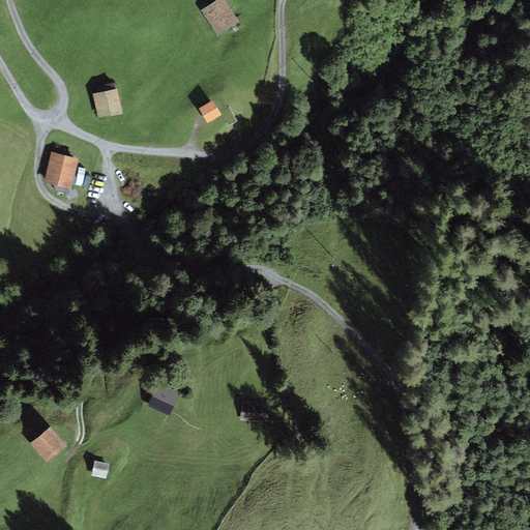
[(226,0),(219,0),(203,10),(219,36),(241,23),(226,0)]
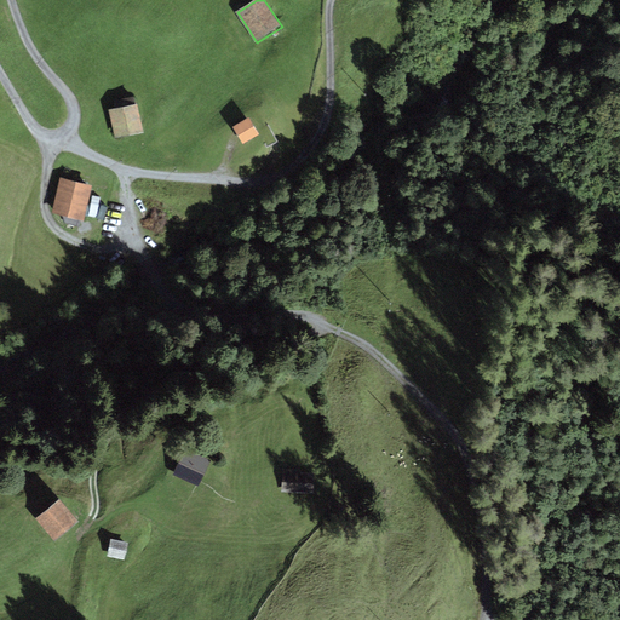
[(139,104),(112,109),(116,137),(144,132),(139,104)]
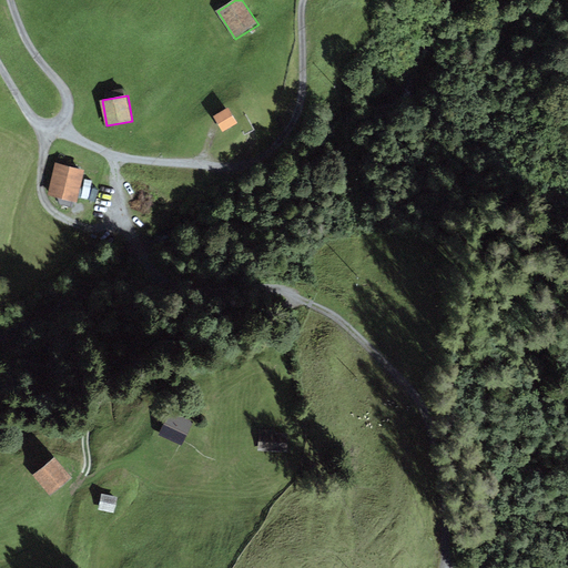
[(231,109),(216,117),(225,132),(240,124),(231,109)]
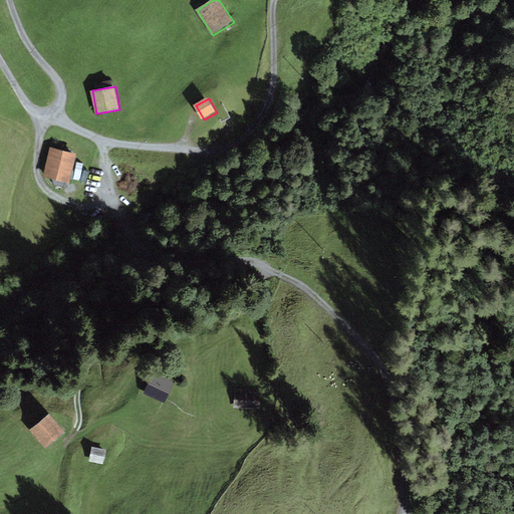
[(74,151),(51,147),(45,174),(68,179),(74,151)]
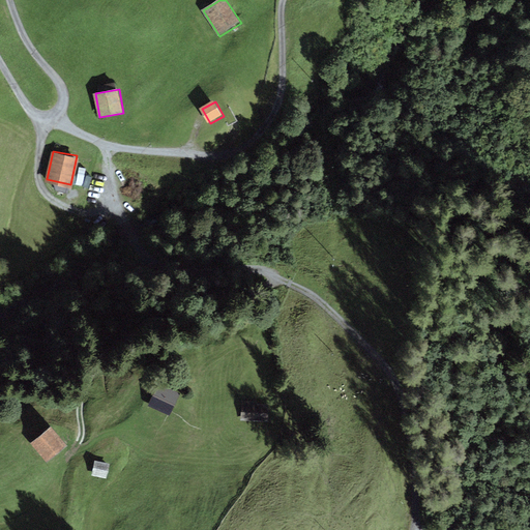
[(182,393),(160,383),(153,401),(175,410),(182,393)]
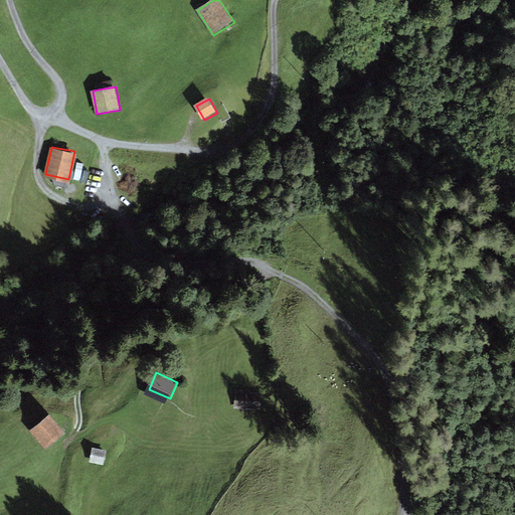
[(263,394),(238,392),(236,409),(262,411),(263,394)]
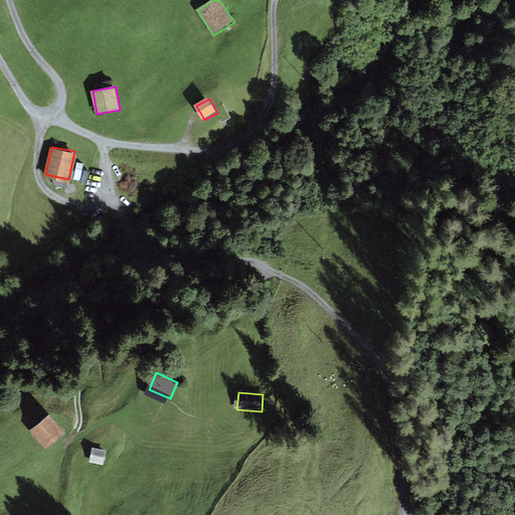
[(51,414),(31,432),(46,450),(66,434),(51,414)]
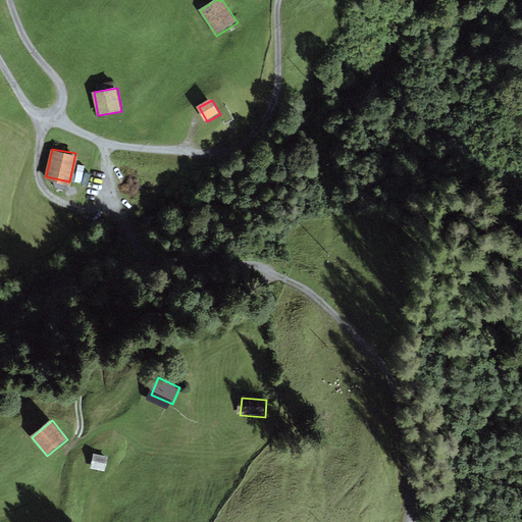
[(109,458),(95,455),(92,469),(107,472),(109,458)]
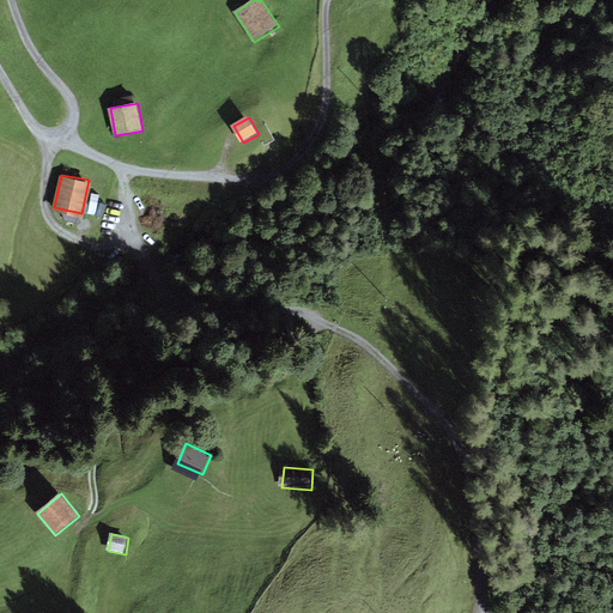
All buildings are outlined.
